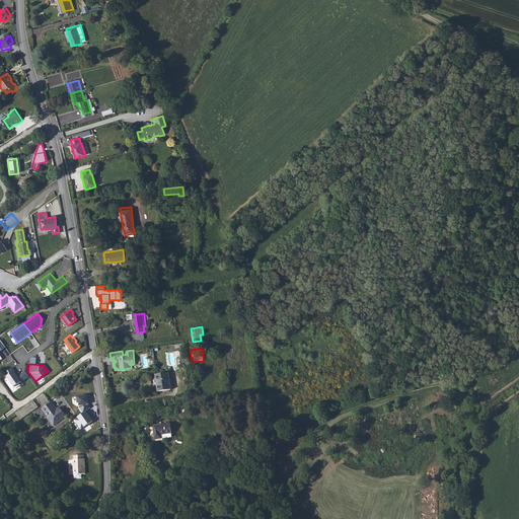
[(10,368),(2,373),(4,376),(2,377),(9,388),(26,377),(22,370),(15,375),(10,368)]
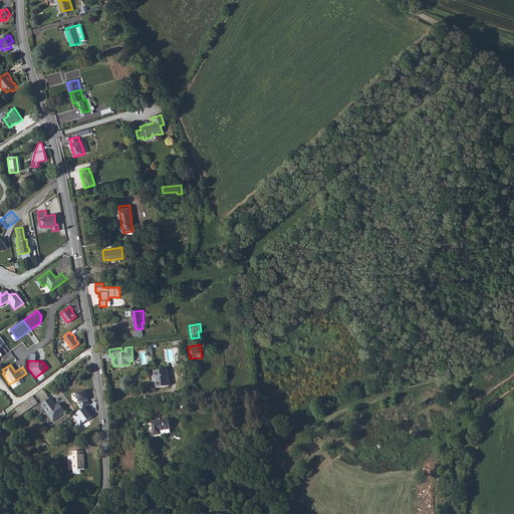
[(170,370),(157,371),(159,389),(172,388),(170,370)]
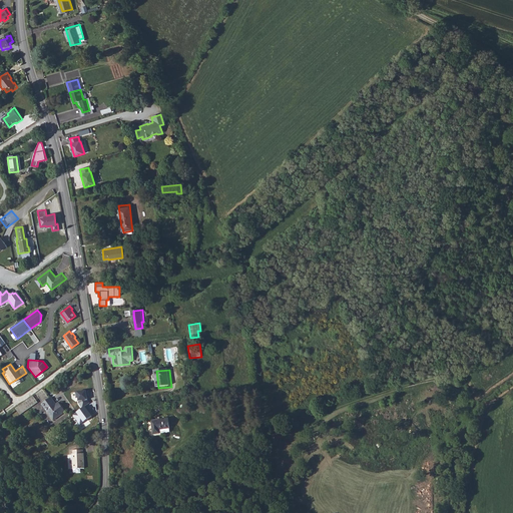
[(36,394),(43,404),(49,399),(42,389),(36,394)]
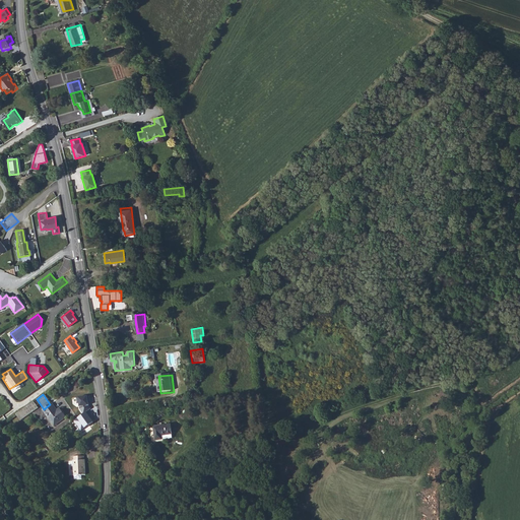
[(78,408),(83,414),(86,412),(90,408),(88,405),(87,395),(77,397),(78,408)]
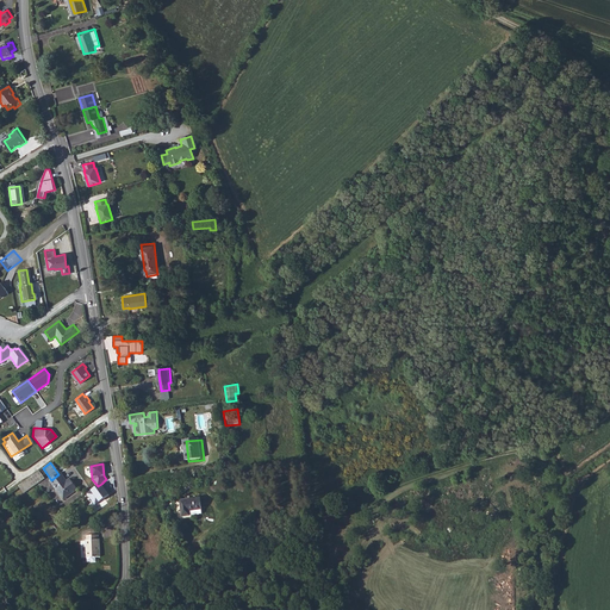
[(45,478),(39,470),(18,485),(23,492),(45,478)]
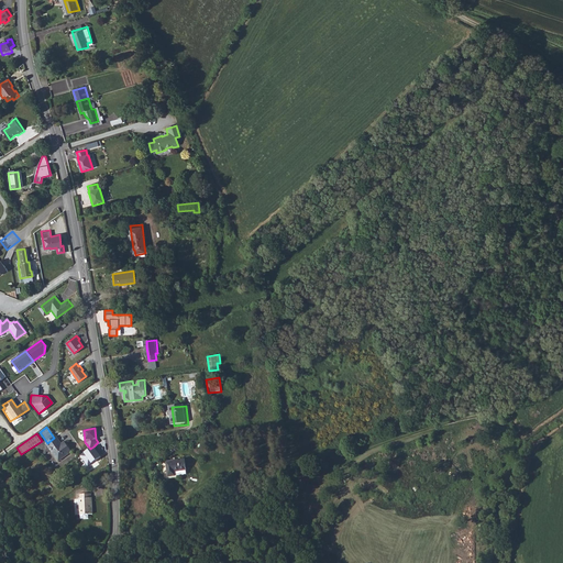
[(53,451),(52,452),(58,461),(70,452),(64,442),(62,444),(55,437),(54,438),(47,443),(53,451)]
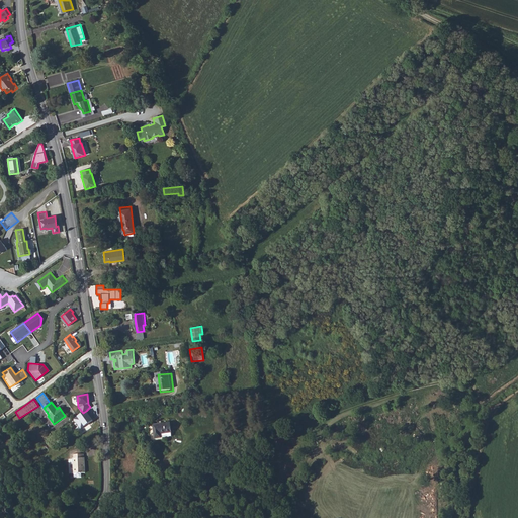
[(81,429),(93,420),(86,411),(83,413),(74,419),(81,429)]
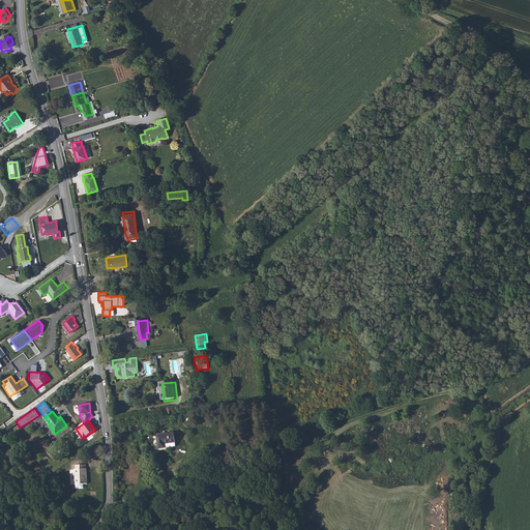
[(159,451),(176,450),(175,436),(158,437),(159,451)]
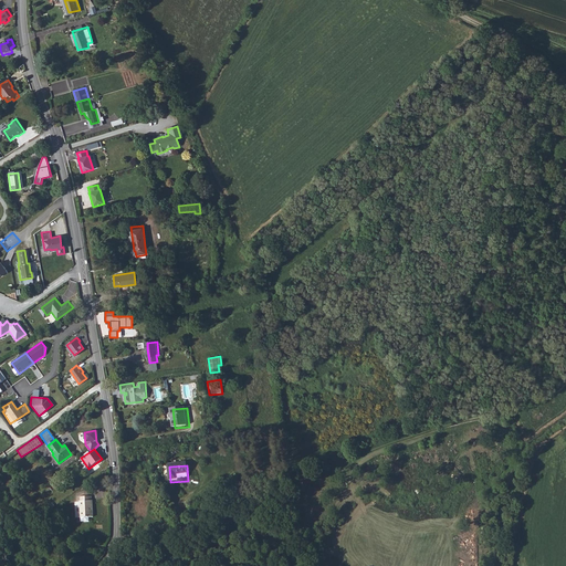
[(79,498),(80,519),(88,519),(88,514),(92,514),(92,498),(90,498),(90,492),(80,493),(80,498),(79,498)]
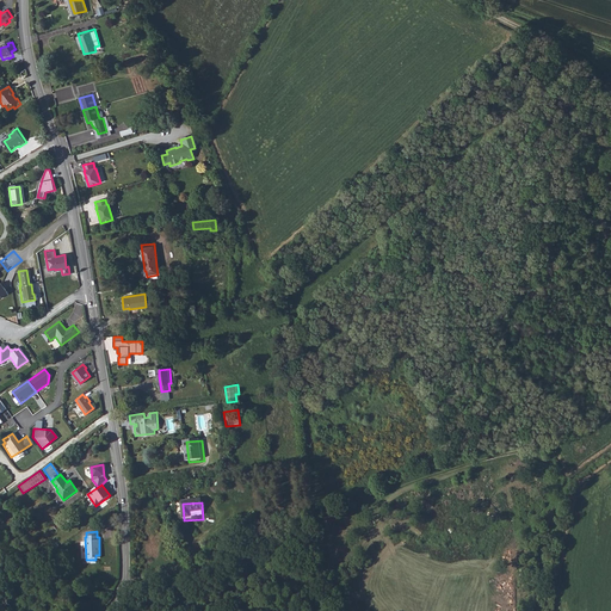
All buildings are outlined.
